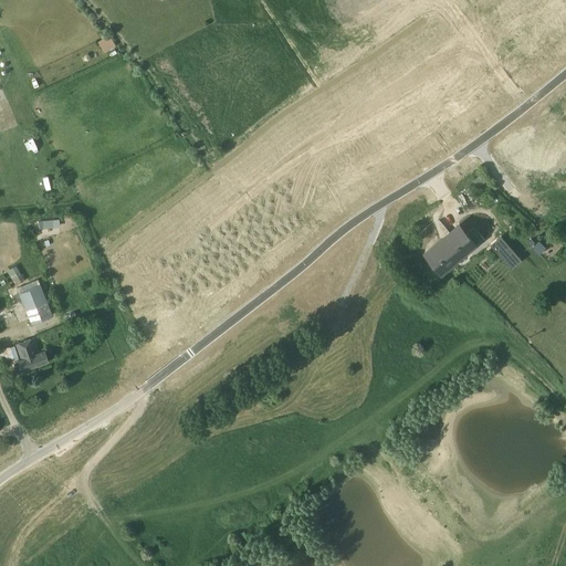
[(108,34),(97,41),(104,52),(111,49),(116,45),(114,43),(108,34)]
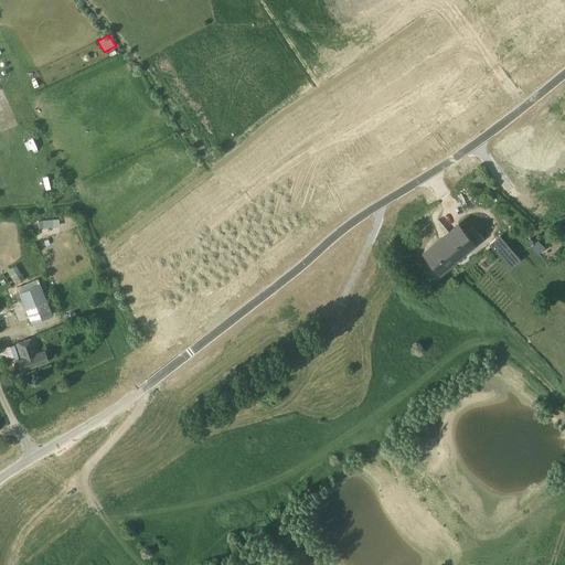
[(33,134),(23,137),(27,146),(36,142),(33,134)]
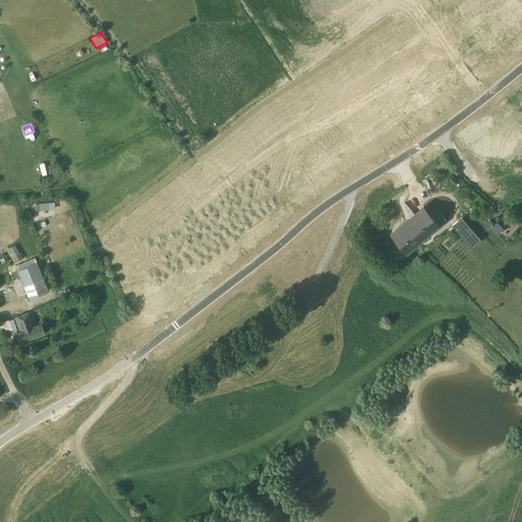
[(29,141),(33,151),(42,148),(39,138),(29,141)]
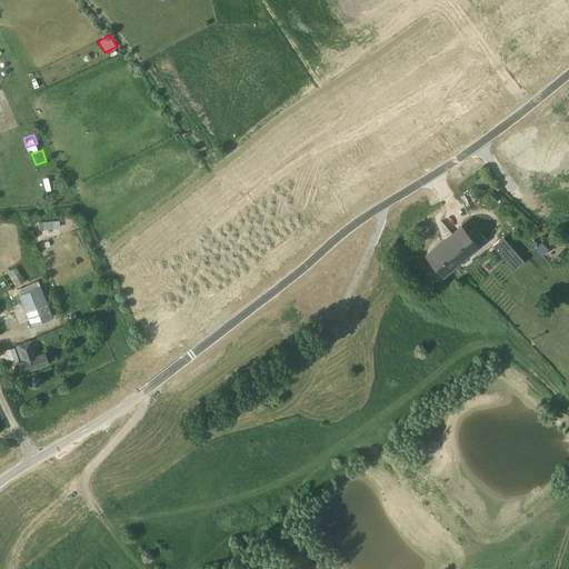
[(17,181),(7,181),(8,197),(17,197),(17,181)]
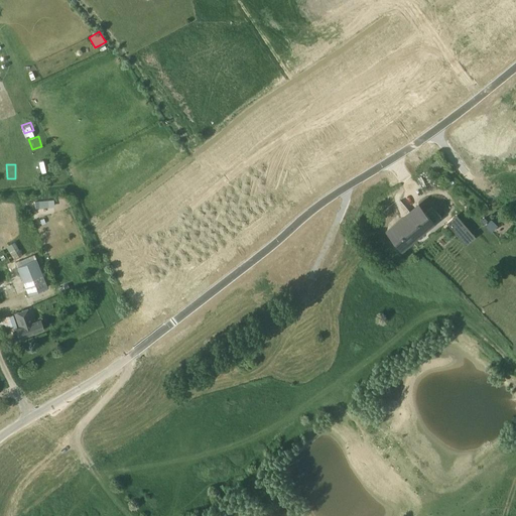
[(34,166),(25,167),(27,176),(35,175),(34,166)]
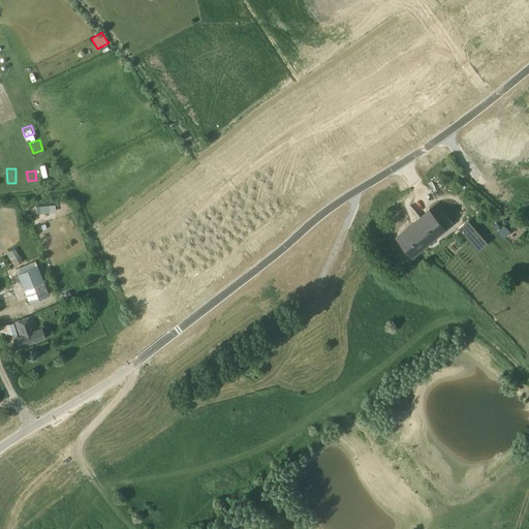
[(404,231),(398,237),(413,254),(452,222),(442,211),(435,217),(426,224),(421,218),(413,224),(411,222),(403,229),(404,231)]
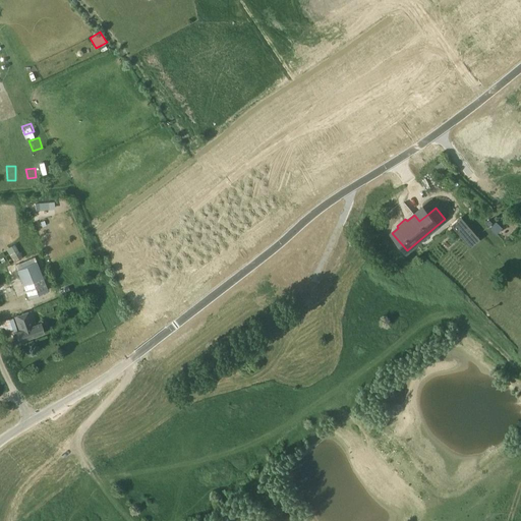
[(494,227),(498,220),(493,216),(487,224),(494,227)]
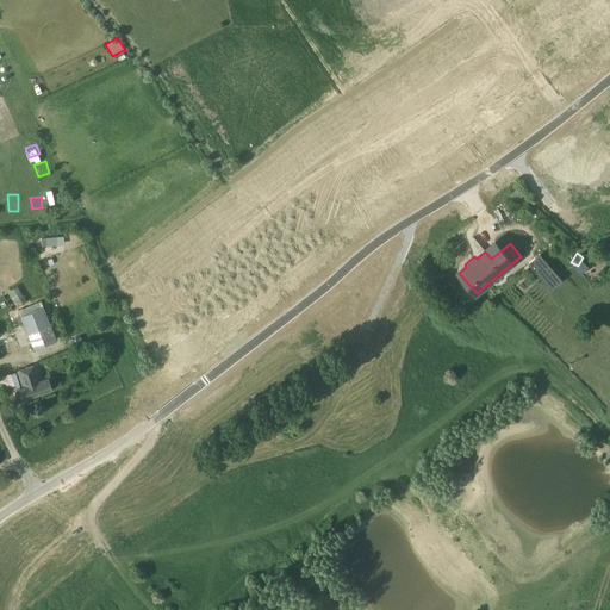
[(539,259),(531,265),(547,281),(553,275),(558,280),(539,259)]
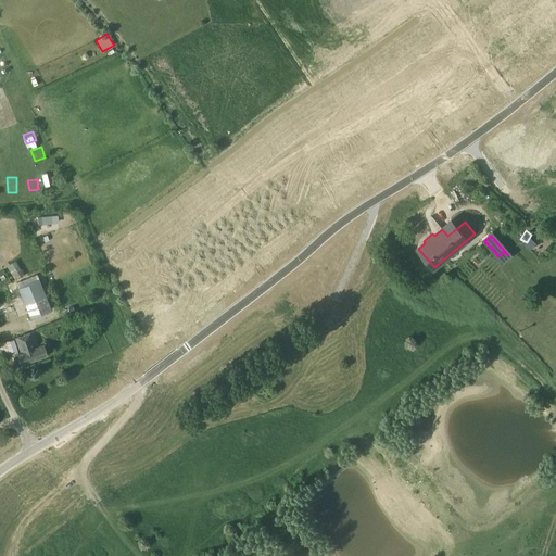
[(527,242),(532,249),(539,241),(533,236),(527,242)]
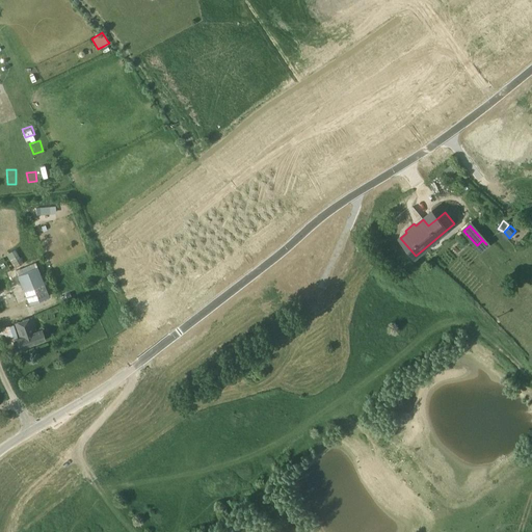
[(15,248),(8,253),(6,254),(15,267),(23,263),(15,248)]
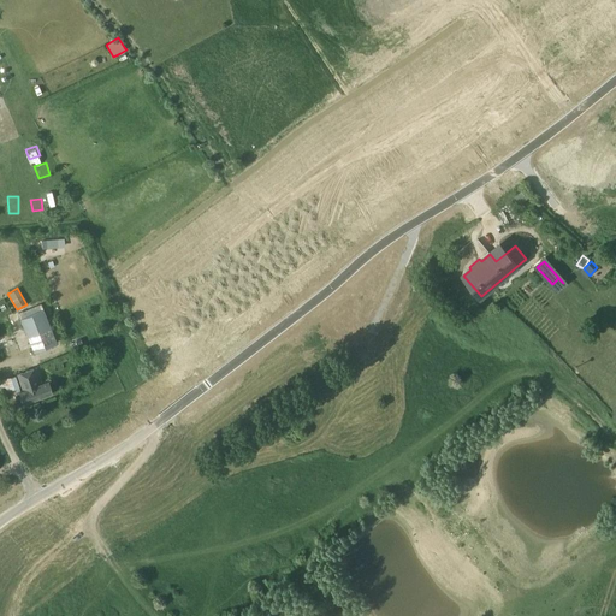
[(18,313),(34,350),(58,342),(42,303),(18,313)]
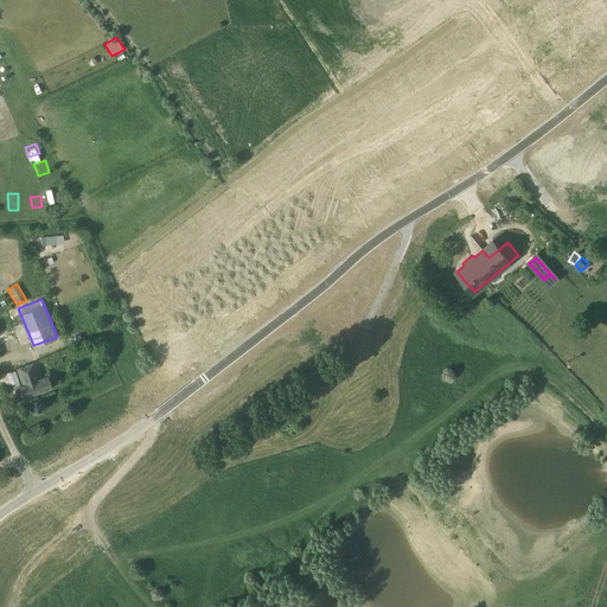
[(0,375),(0,385),(2,393),(4,393),(19,388),(21,394),(23,397),(53,387),(49,376),(43,378),(37,362),(16,370),(0,375)]
